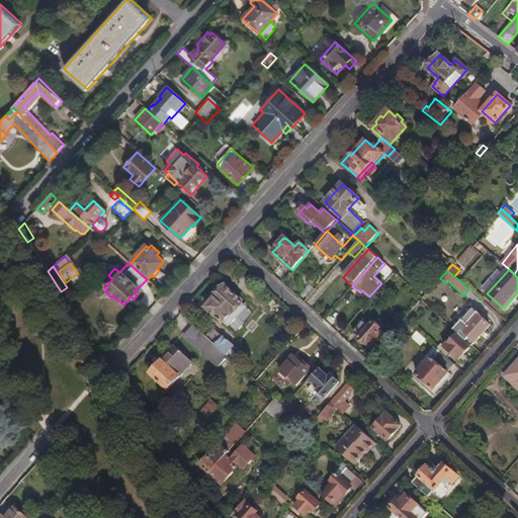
[(231,323),(244,308),(240,305),(242,303),(224,285),(204,307),(223,323),(226,320),(231,323)]
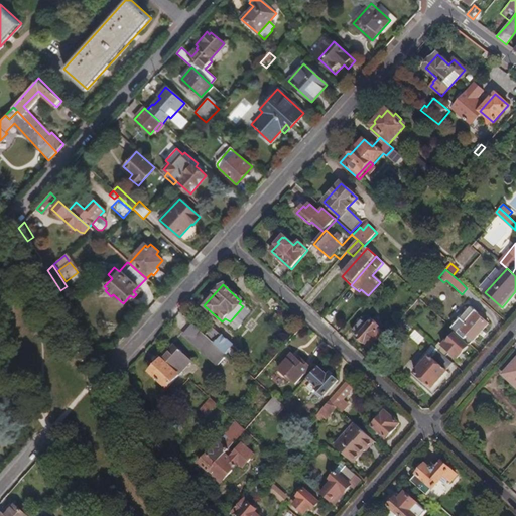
[(369,309),(379,299),(373,294),(364,304),(369,309)]
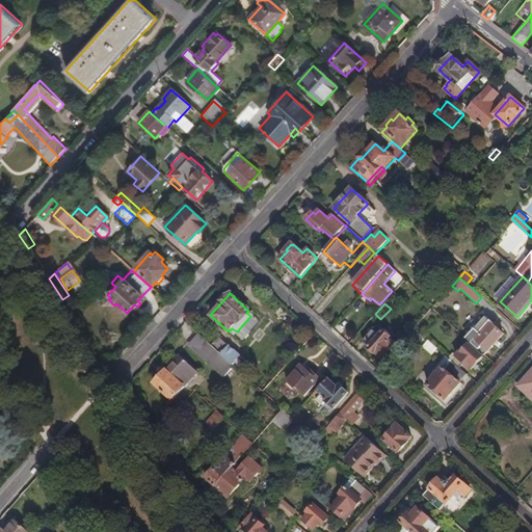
[(504,335),(493,325),(495,324),(486,317),(467,340),(468,341),(483,354),(484,355),(504,335)]
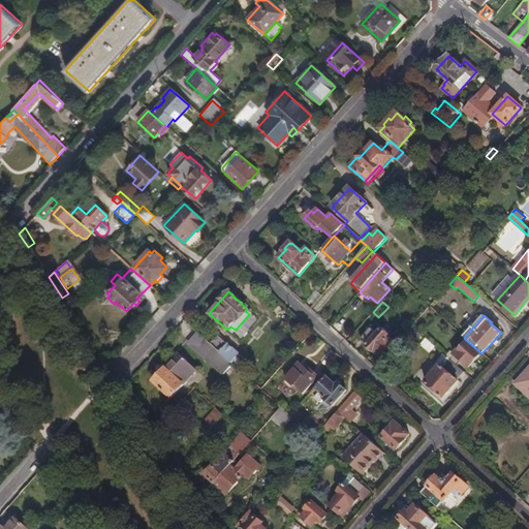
[(418,332),(412,327),(406,334),(408,336),(412,332),(415,335),(418,332)]
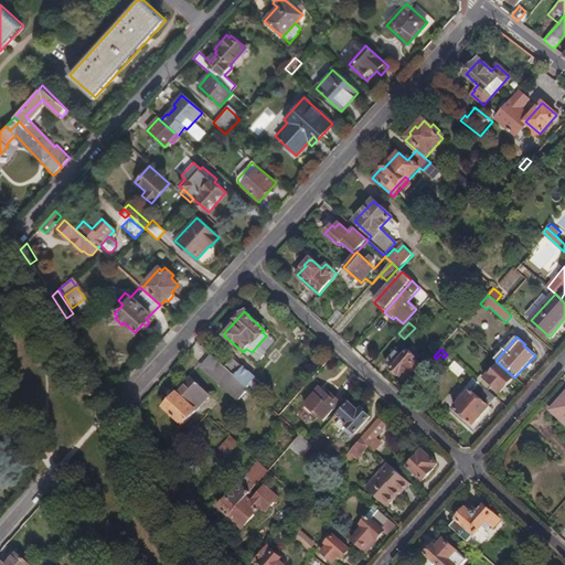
[(417,363),(414,360),(415,359),(407,351),(402,358),(395,351),(385,363),(392,369),(391,370),(398,376),(400,375),(406,382),(418,369),(415,365),(417,363)]
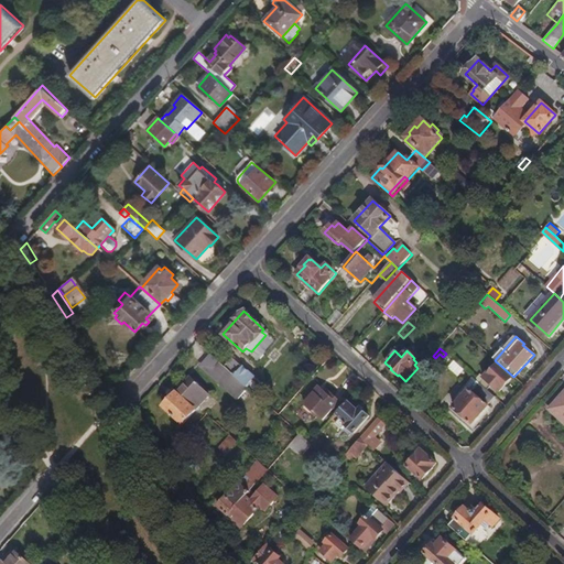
[(248,388),(225,367),(210,355),(201,367),(238,399),(248,388)]
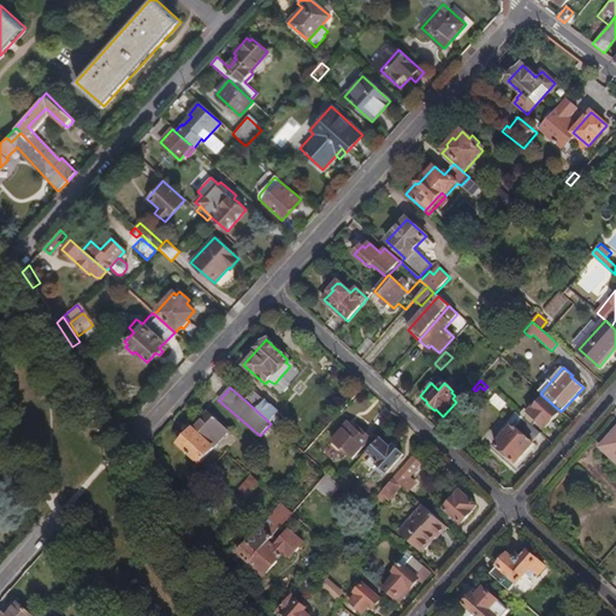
[(288,421),(254,391),(246,401),(271,424),(279,431),(288,421)]
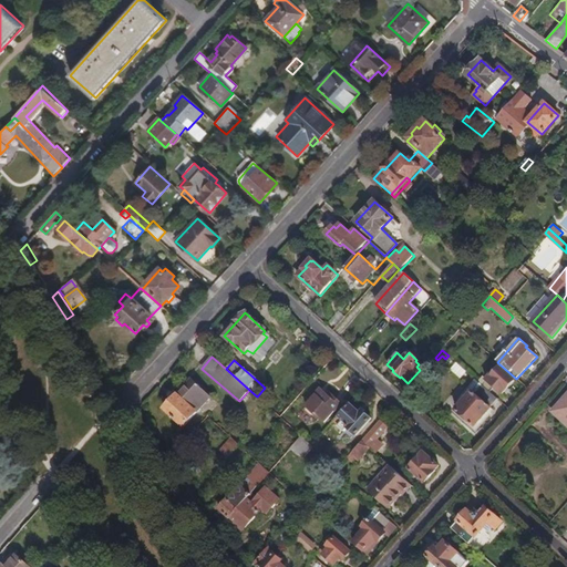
[(515,381),(514,380),(515,378),(498,363),(497,366),(494,362),(487,370),(486,369),(480,375),(477,372),(473,378),(476,380),(481,384),(491,393),(495,388),(503,395),(515,381)]
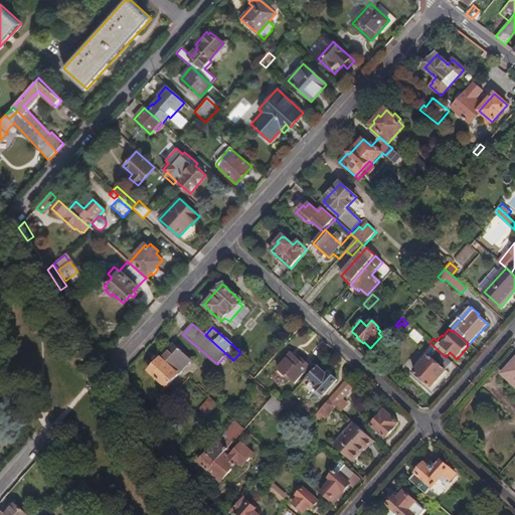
[(424,338),(414,330),(409,336),(418,344),(424,338)]
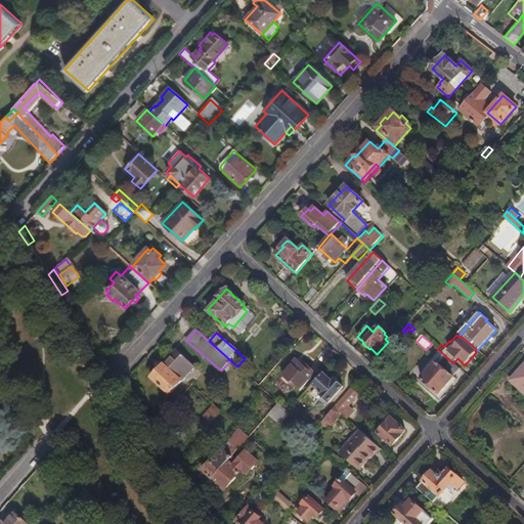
[(169,394),(193,367),(175,351),(163,365),(160,363),(155,368),(158,370),(150,379),(169,394)]
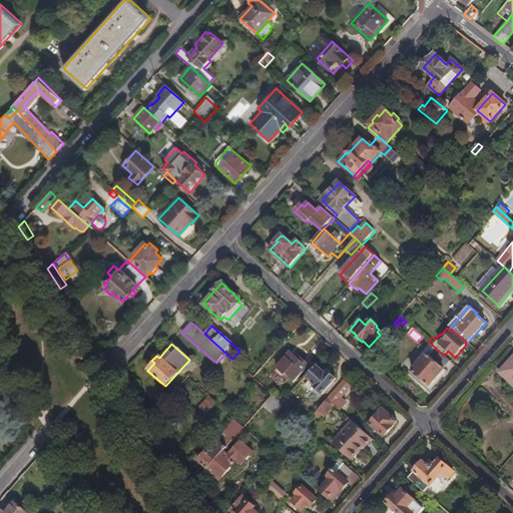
[(418,366),(435,348),(431,344),(424,351),(414,362),(418,366)]
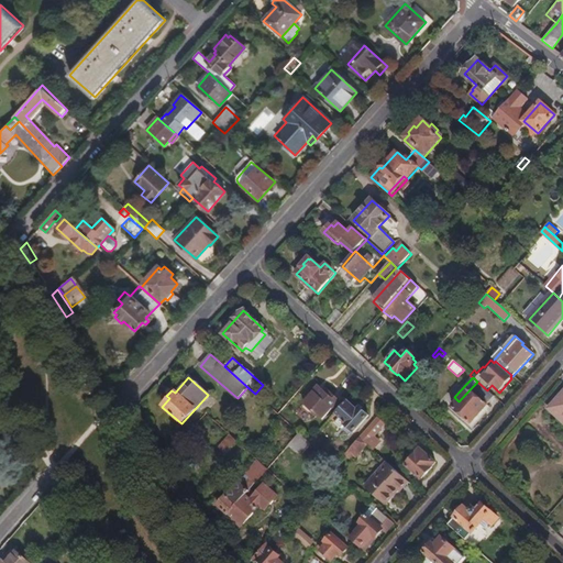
[(328,415),(344,396),(338,389),(334,394),(321,382),(308,396),(328,415)]
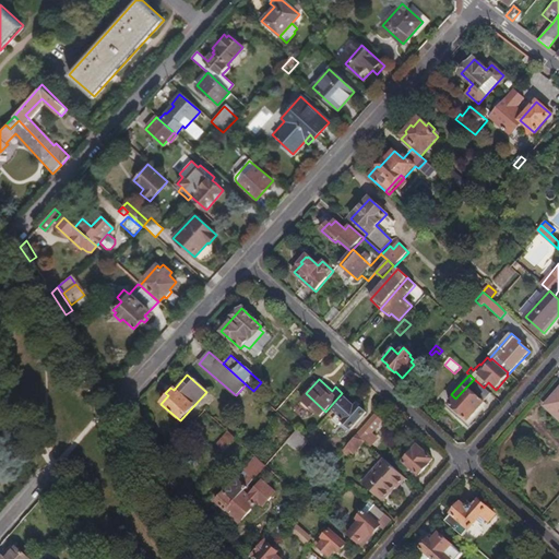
[(483,403),(490,394),(484,388),(474,379),(455,399),(450,405),(467,421),(483,404),(483,403)]
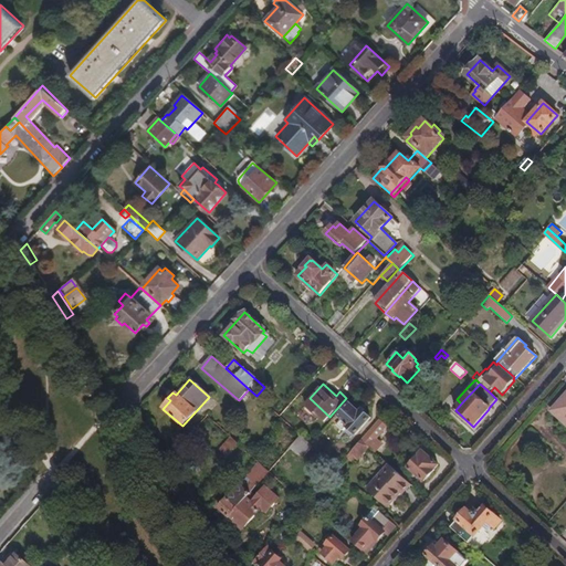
[(565,396),(553,411),(565,422),(565,396)]
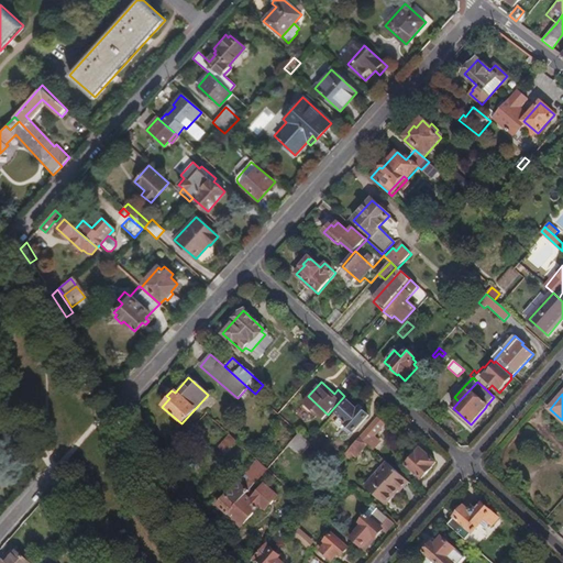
[(353,432),(368,416),(360,408),(357,410),(346,401),(332,418),(343,428),(345,426),(353,432)]
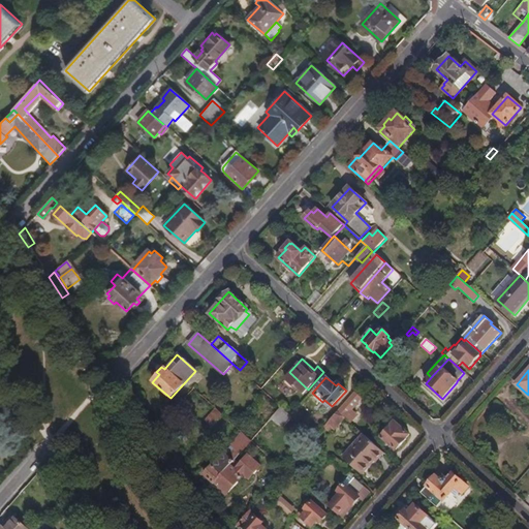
[(356,415),(350,410),(360,399),(353,394),(344,405),(345,406),(339,412),(345,418),(350,423),(356,415)]
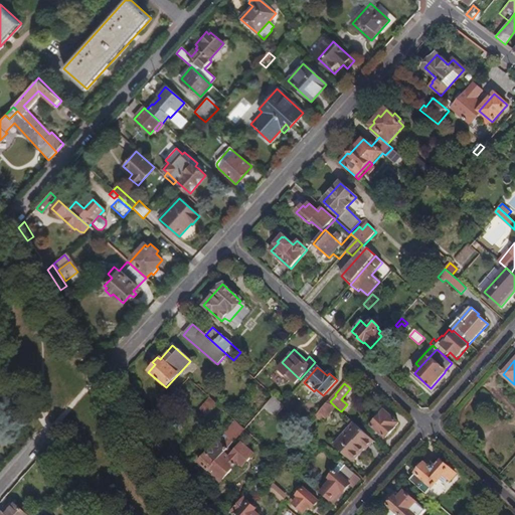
[(275,416),(285,406),(283,404),(274,396),(265,407),(275,416)]
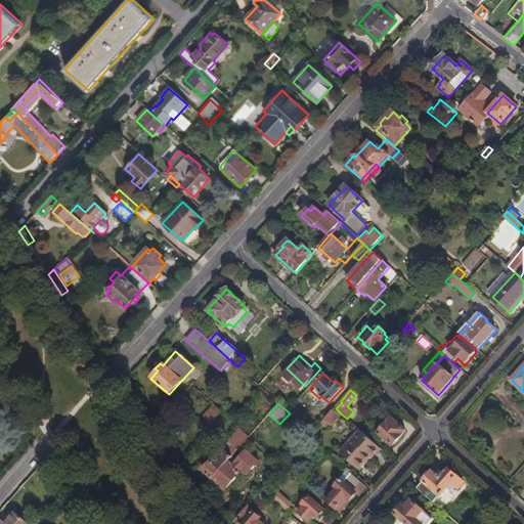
[(211,424),(221,412),(215,406),(205,418),(211,424)]
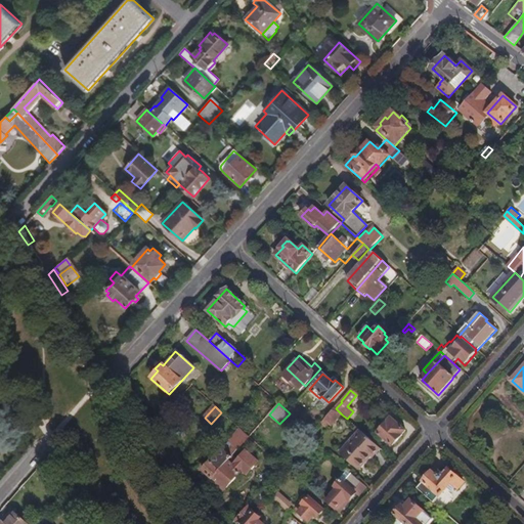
[(332,426),(342,415),(336,408),(335,407),(321,424),(325,428),(330,424),(332,426)]
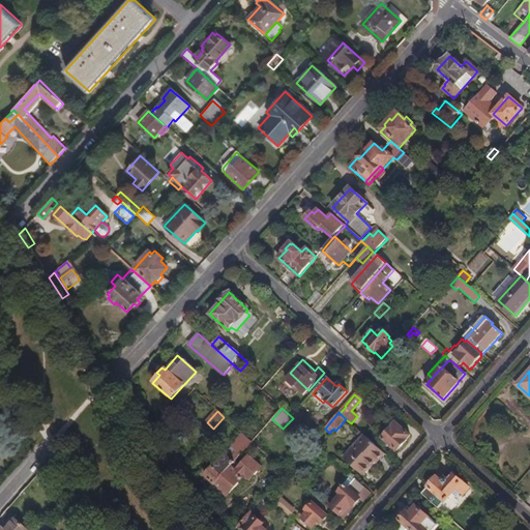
[(398,451),(411,436),(396,423),(383,438),(398,451)]
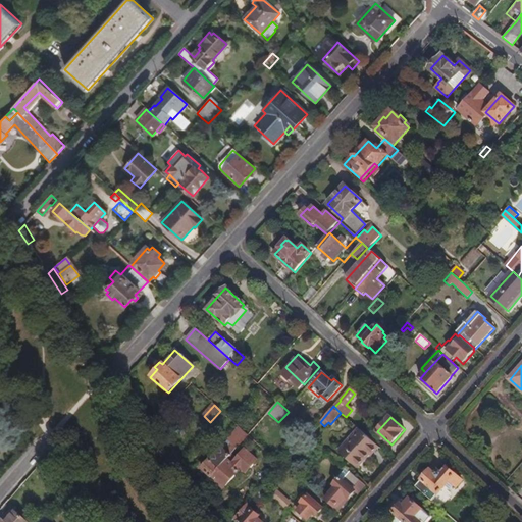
[(231,458),(249,436),(240,428),(228,441),(202,473),(210,480),(208,482),(210,484),(212,481),(231,458)]
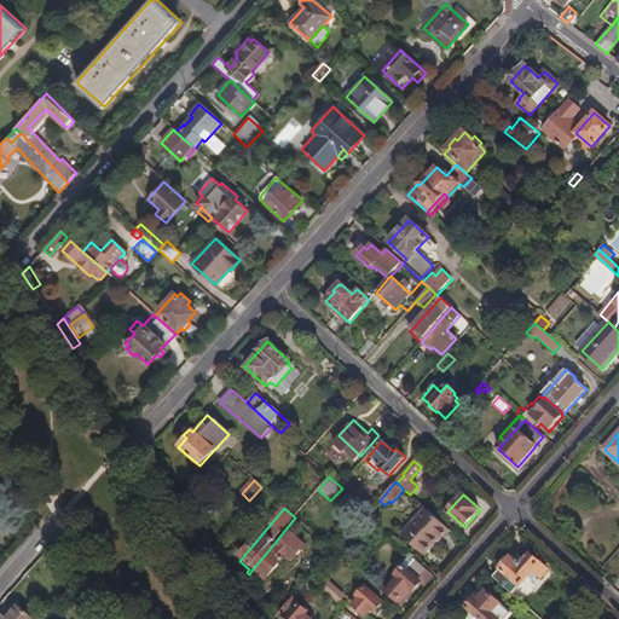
[(438,541),(449,528),(426,508),(401,534),(423,554),(437,539),(438,541)]
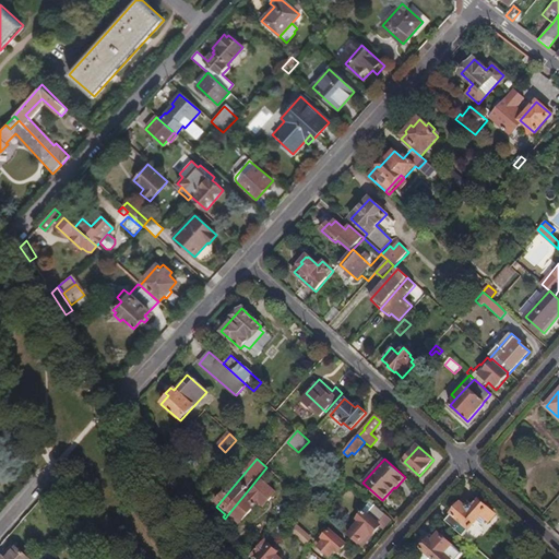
[(256,506),(258,503),(264,510),(276,496),(262,485),(253,496),(248,490),(227,515),(241,526),(257,507),(256,506)]
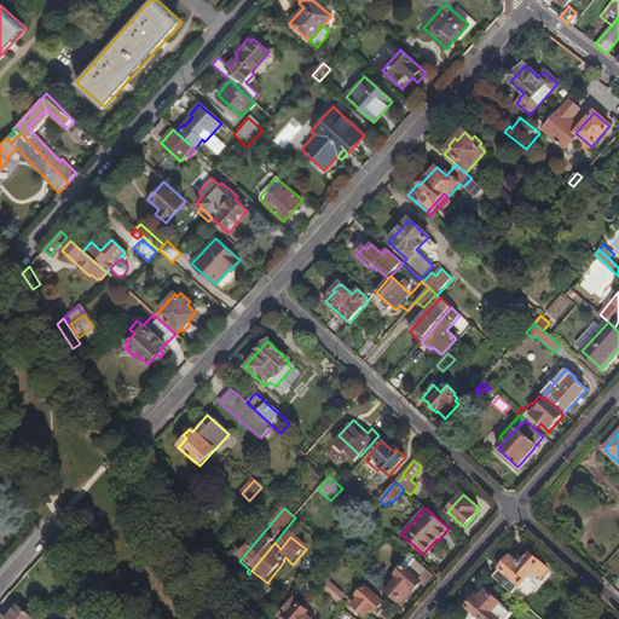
[(519,586),(533,571),(541,577),(548,570),(530,554),(520,566),(510,557),(492,577),(504,588),(512,580),(519,586)]
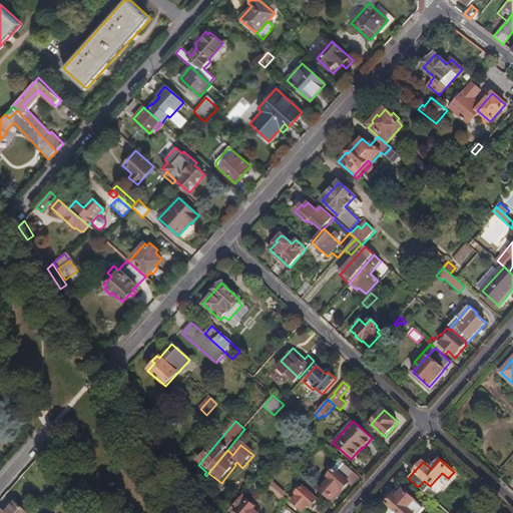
[(330,500),(355,473),(341,461),(339,464),(336,461),(330,468),(333,470),(322,482),(324,484),(319,490),(322,493),(330,500)]
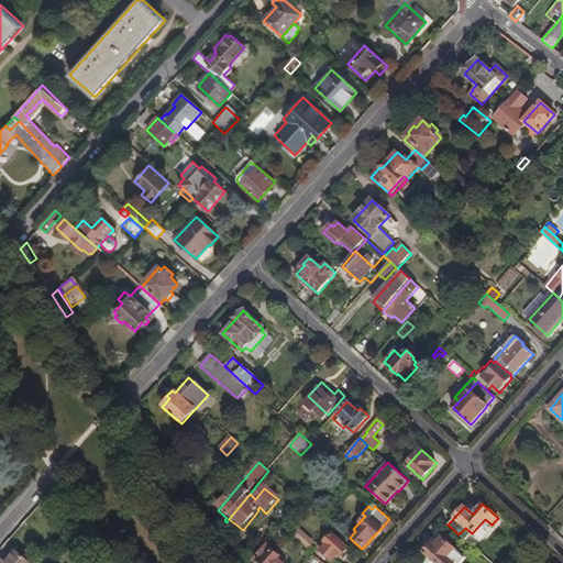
[(341,555),(353,541),(350,538),(338,527),(324,542),(327,543),(321,550),(332,560),(338,553),(341,555)]
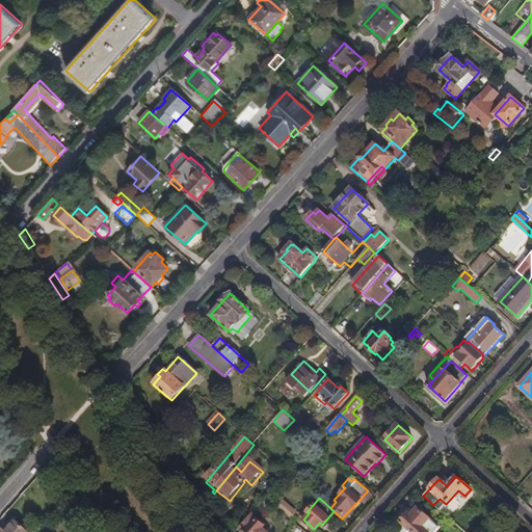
[(284,499),(277,506),(291,519),(297,511),(284,499)]
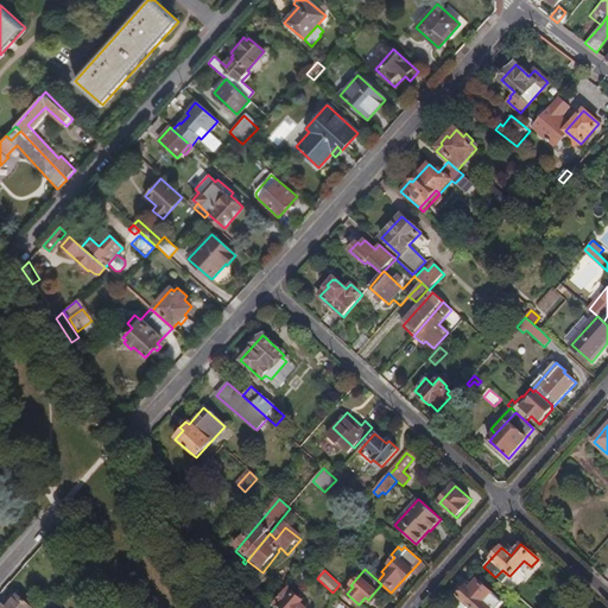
[(495,607),(501,603),(476,581),(468,590),(466,587),(457,596),(458,599),(453,606),(451,607),(495,607)]
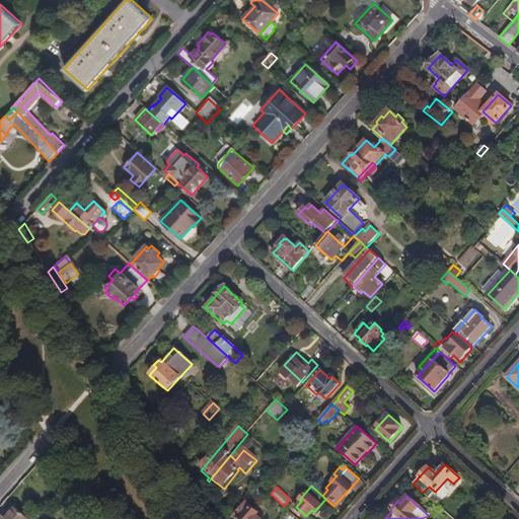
[(263,518),(245,503),(234,517),(236,518),(263,518)]
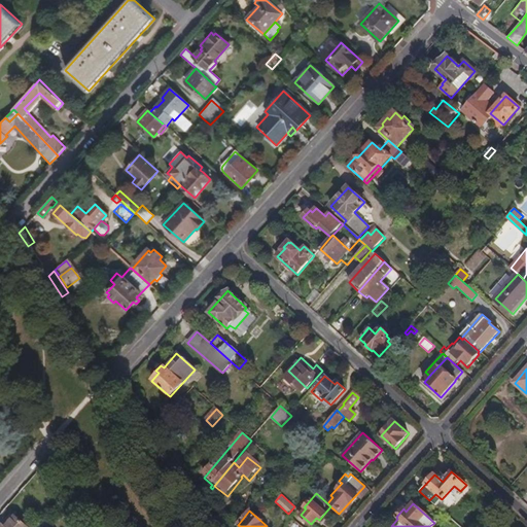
[(4,526),(13,515),(10,513),(1,524),(4,526)]
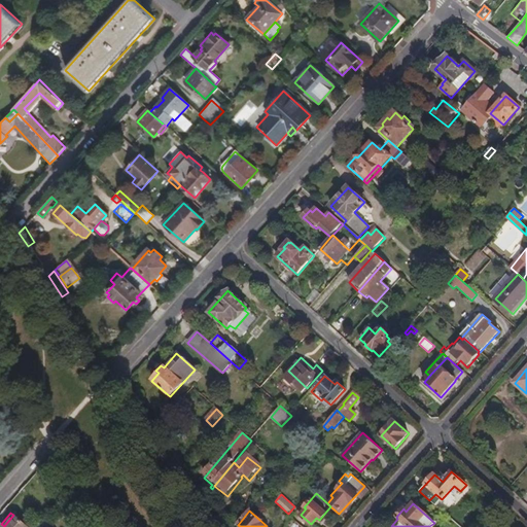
[(27,526),(13,515),(4,526),(1,524),(0,524),(0,526),(27,526)]
